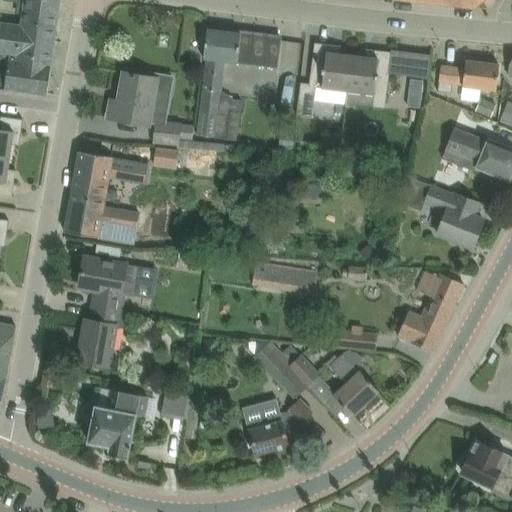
[(0,53),(20,56),(21,43),(42,47),(43,39),(54,41),(60,0),(24,0),(22,14),(21,25),(0,22),(0,53)]
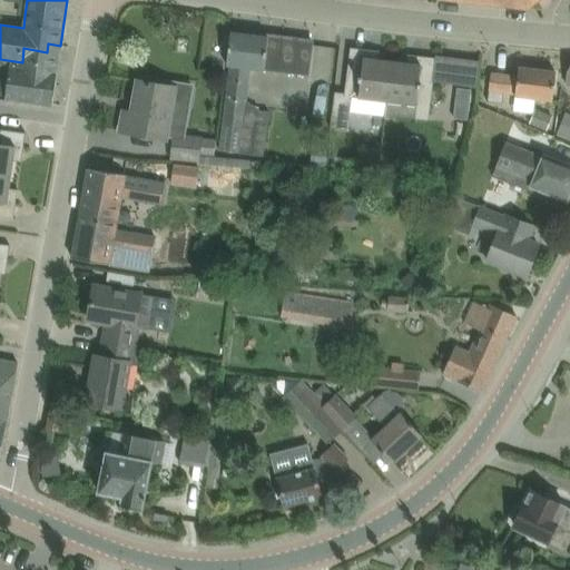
[(450,0),(529,9),(539,0),(450,0)]
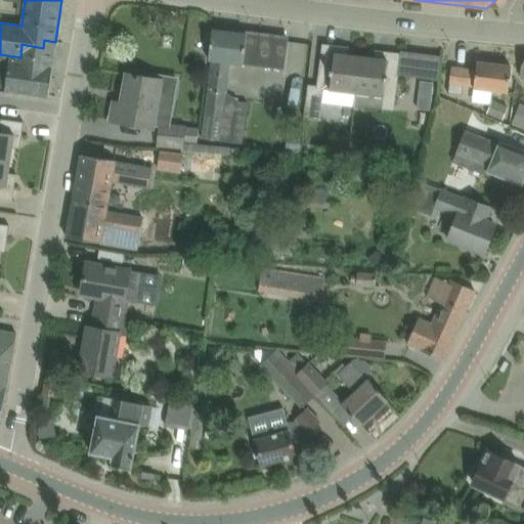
[(229,66),(286,71),(290,40),(248,35),(248,34),(213,30),(213,34),(209,33),(208,41),(212,41),(209,60),(213,61),(204,139),(244,144),(248,105),(237,104),(238,102),(227,93),(229,66)]
